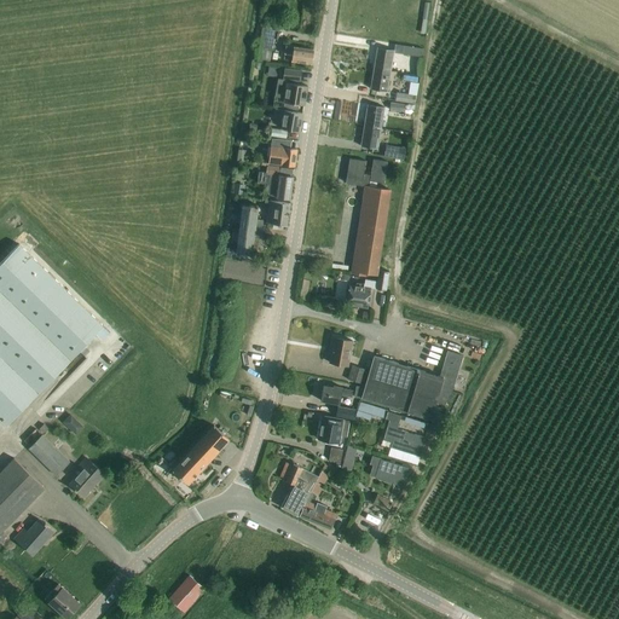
[(270,62),(275,29),(262,27),(256,61),(270,62)]
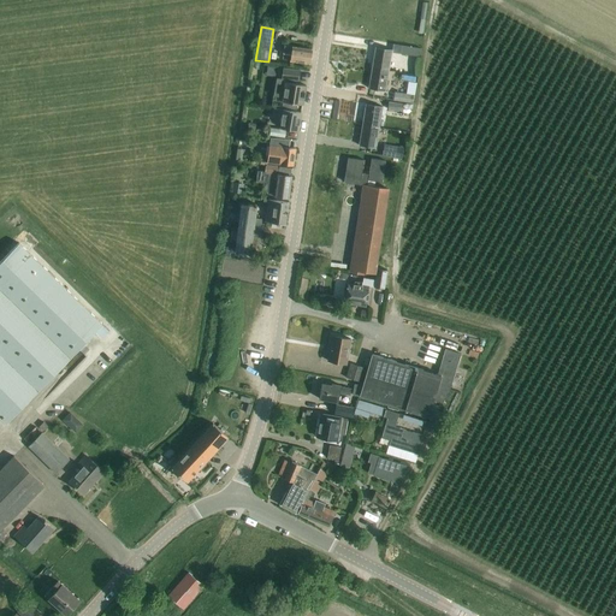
[(309,63),(312,49),(284,45),(282,59),(288,59),(289,54),(291,55),(290,60),(309,63)]
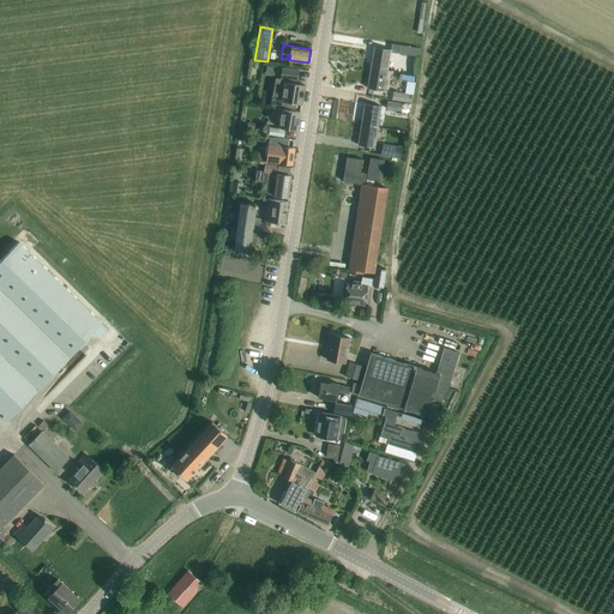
[(419,55),(420,48),(402,44),(399,53),(419,55)]
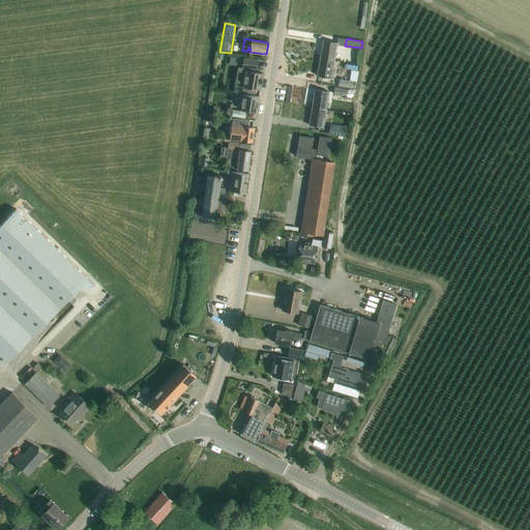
[(334,60),(337,42),(323,40),(320,58),(334,60)]
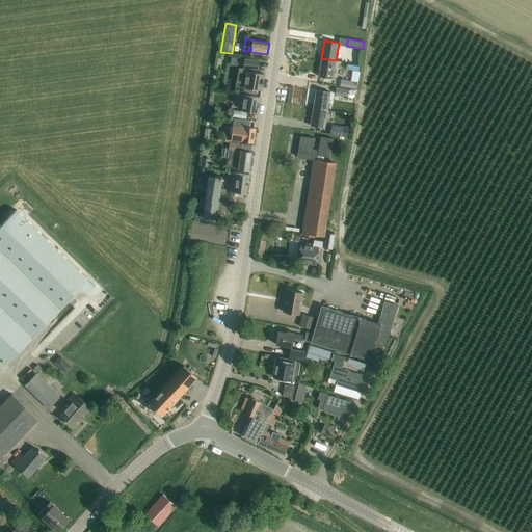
[(259,70),(260,60),(244,58),(243,68),(259,70)]
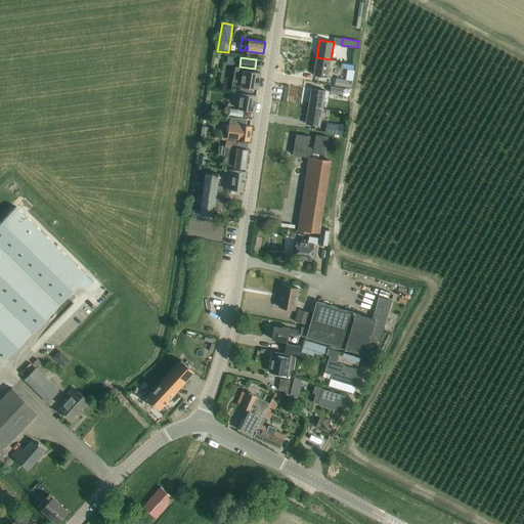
[(328,78),(331,59),(316,57),(313,75),(328,78)]
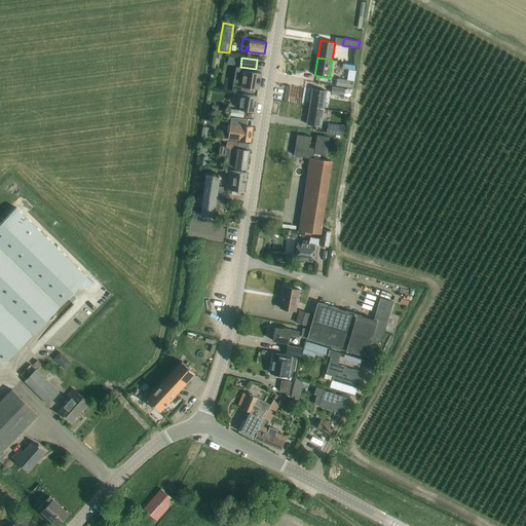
[(251,71),(243,70),(240,86),(241,86),(240,90),(253,92),(254,88),(258,89),(261,72),(251,71)]
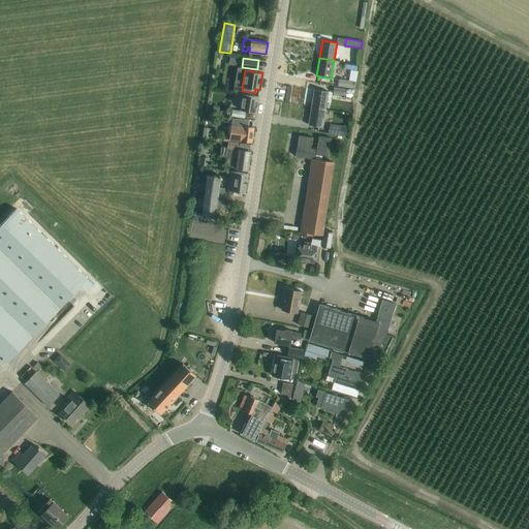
[(354,88),(355,82),(339,79),(338,86),(354,88)]
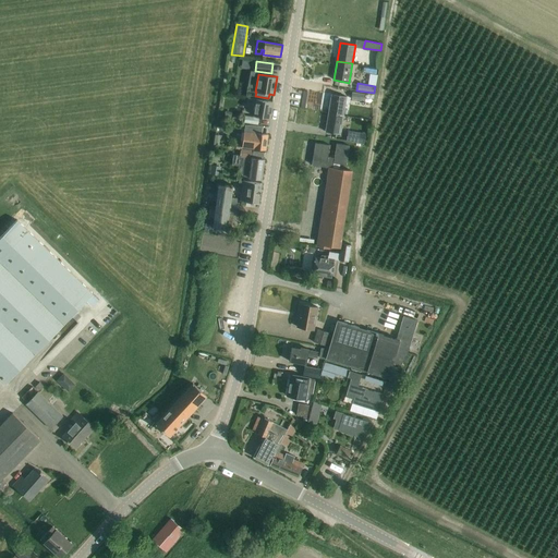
[(343,114),(347,96),(331,94),(328,112),(343,114)]
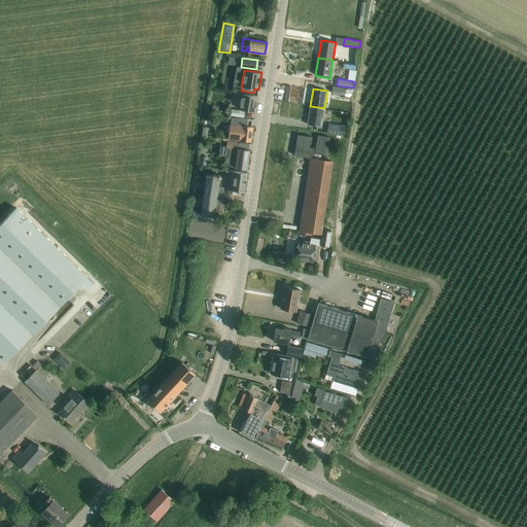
[(255,111),(257,96),(235,92),(234,99),(240,100),(239,109),(255,111)]
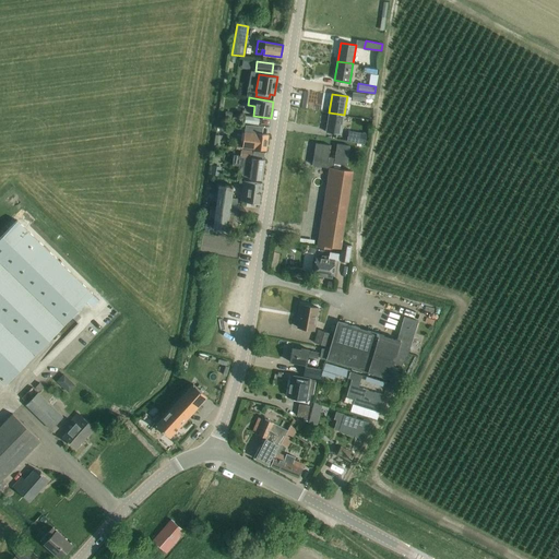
[(341,134),(344,115),(329,113),(325,131),(341,134)]
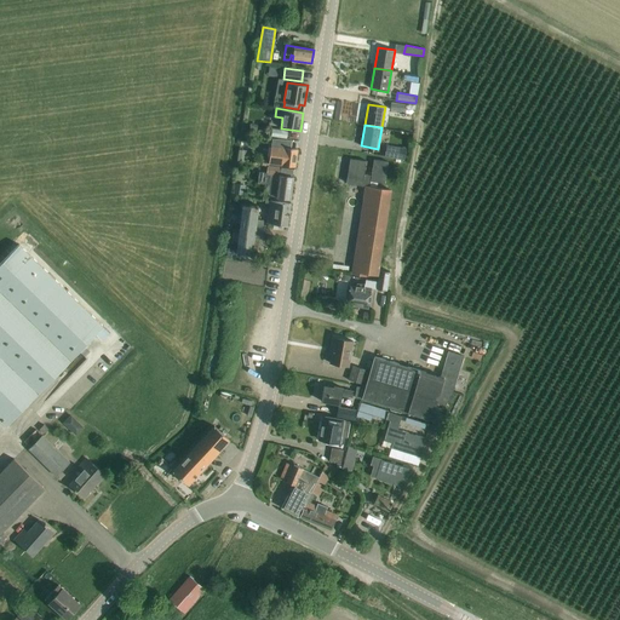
[(294,166),(297,149),(291,148),(292,141),(271,138),(268,162),(294,166)]
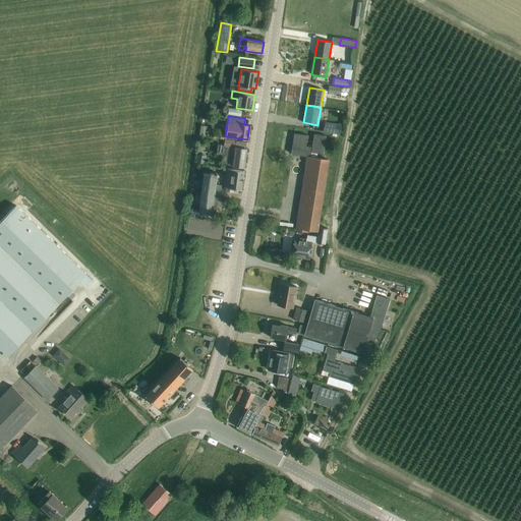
[(326,123),(325,130),(340,133),(342,125),(326,123)]
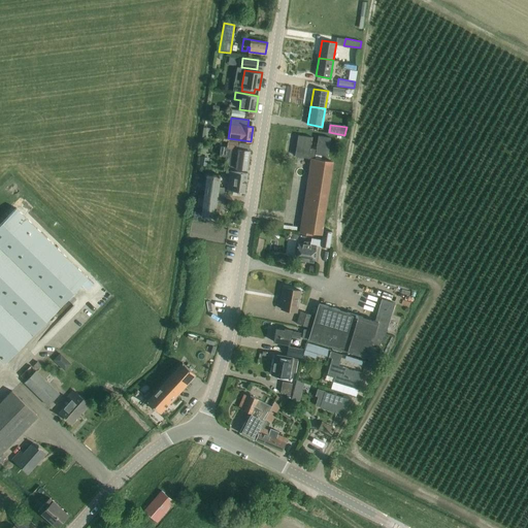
[(316,150),(309,149),(311,136),(298,134),(294,156),(311,158),(309,168),(300,232),(310,234),(311,232),(321,233),(322,227),(323,227),(333,161),(321,159),(322,155),(328,156),(330,137),(318,136),(316,150)]
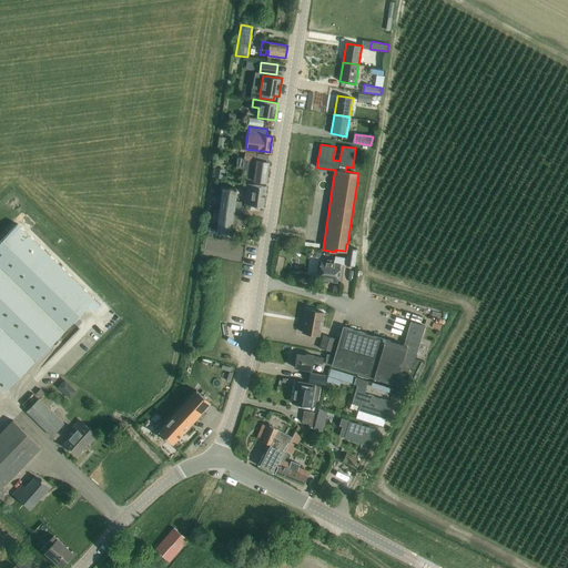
[(266,182),(269,162),(256,160),(257,153),(245,151),(244,160),(249,160),(246,170),(244,170),(244,175),(245,176),(245,180),(266,182)]
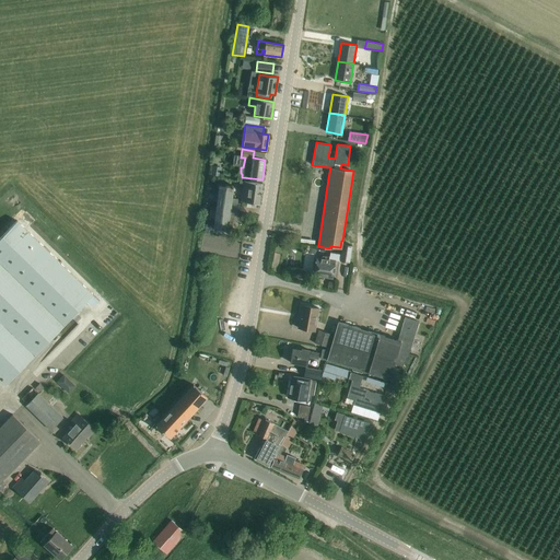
[(259,203),(261,184),(242,181),(238,201),(247,202),(246,206),(255,207),(256,203),(259,203)]
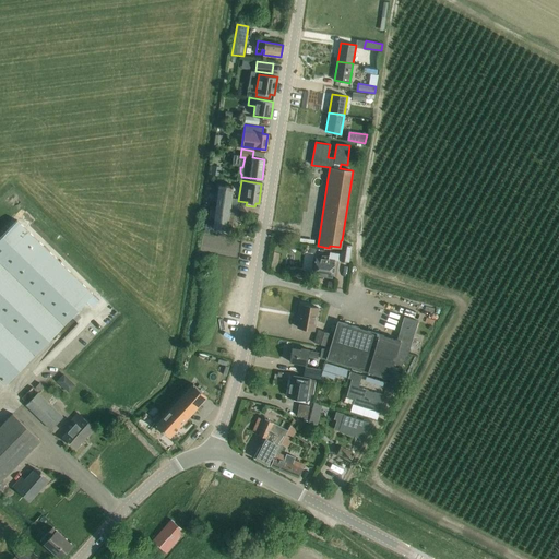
[(235,215),(237,202),(230,201),(233,187),(217,185),(214,209),(210,209),(209,217),(211,218),(210,226),(232,229),(234,215),(235,215)]
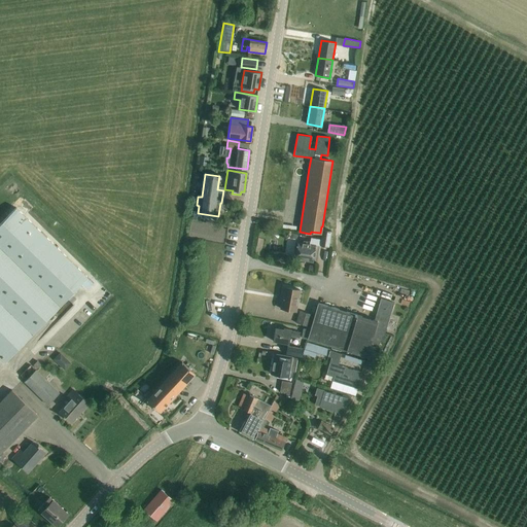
[(27,195),(33,201),(37,197),(31,190),(27,195)]
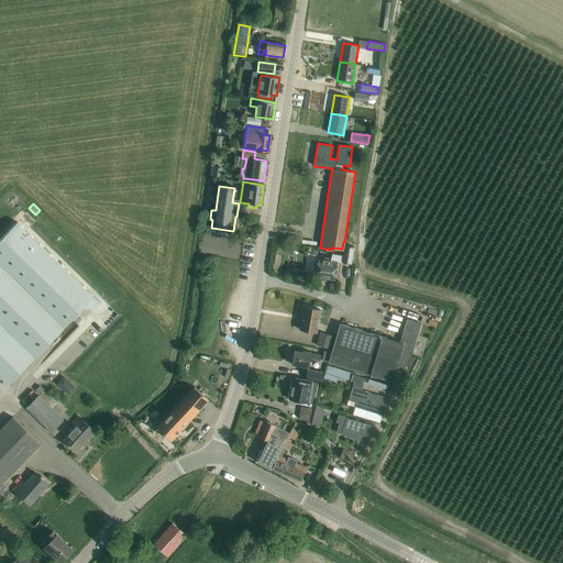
[(0,382),(6,387),(94,297),(17,221),(0,238),(0,382)]
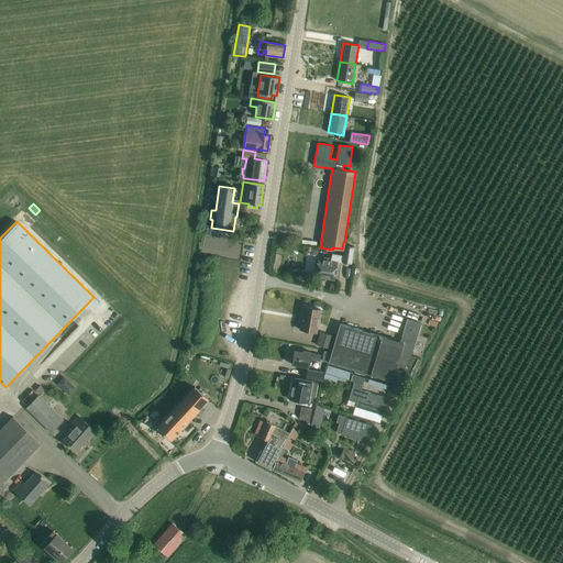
[(350,264),(353,247),(345,246),(343,263),(350,264)]
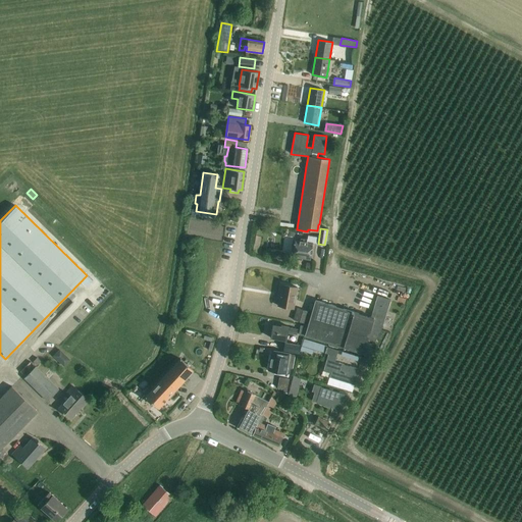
[(305,242),(306,239),(300,238),(299,241),(295,240),(292,256),(309,259),(311,243),(305,242)]
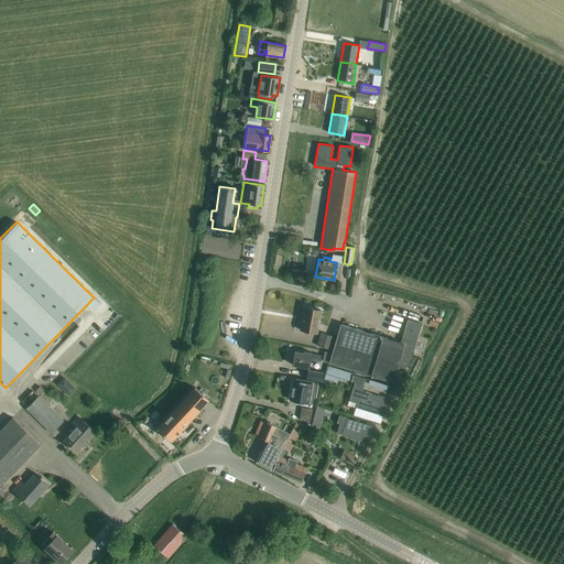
[(316,333),(321,310),(302,306),(301,316),(303,316),(300,329),(316,333)]
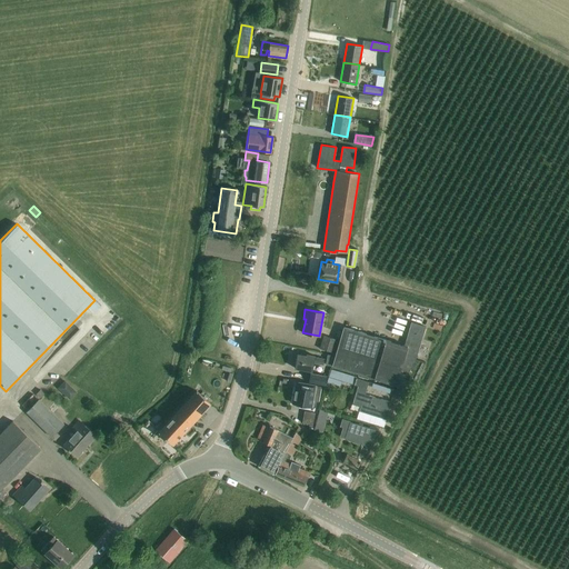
[(415,361),(425,327),(411,322),(405,346),(343,327),(331,365),(395,383),(400,367),(408,370),(415,361)]
